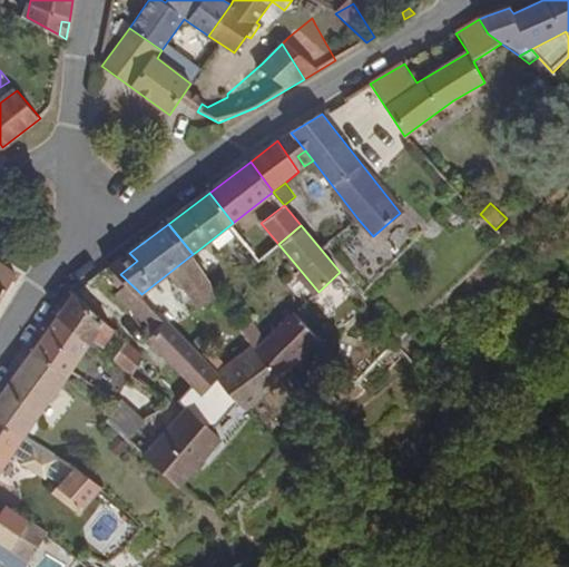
[(339,248),(332,240),(326,245),(333,253),(339,248)]
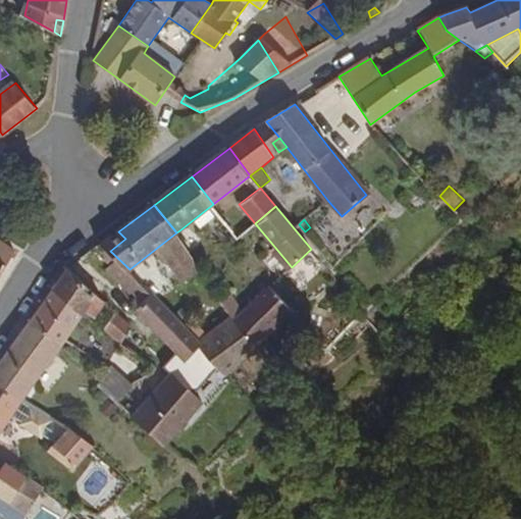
[(110,251),(125,239),(118,231),(103,244),(110,251)]
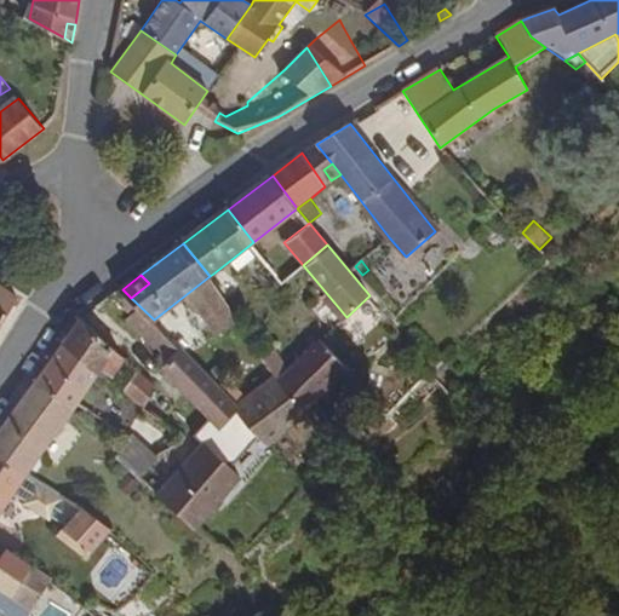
[(240,317),(218,282),(211,287),(213,294),(200,305),(219,333),(240,317)]
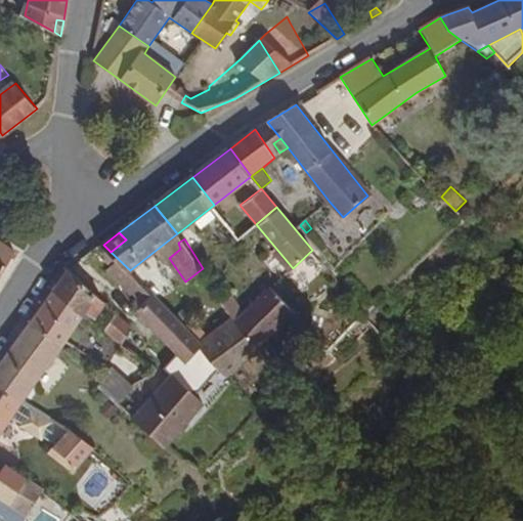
[(0,280),(17,252),(0,240),(0,280)]
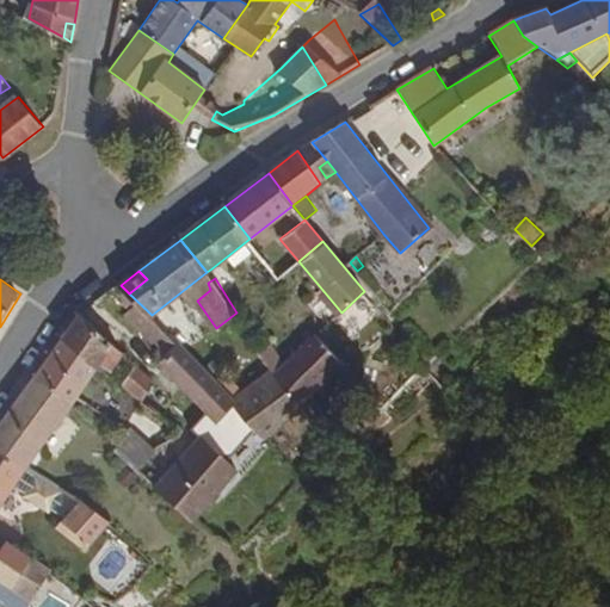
[(123,352),(84,314),(81,316),(65,339),(98,369),(104,363),(111,367),(123,352)]
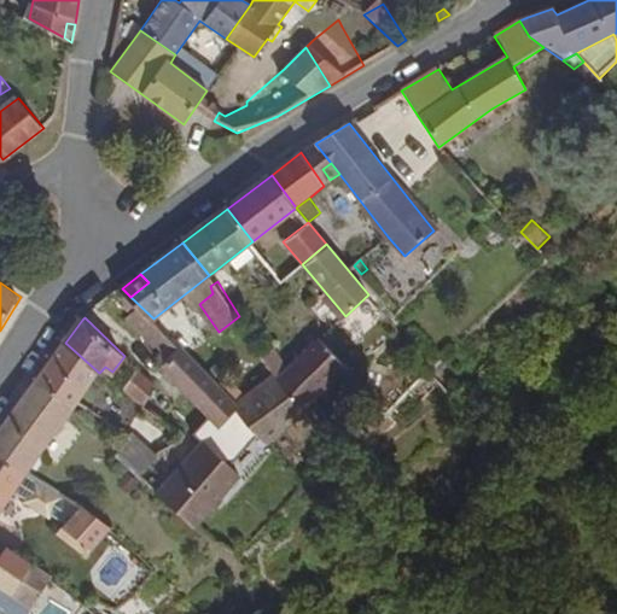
[(219,384),(175,339),(156,358),(220,426),(238,409),(239,403),(219,384)]
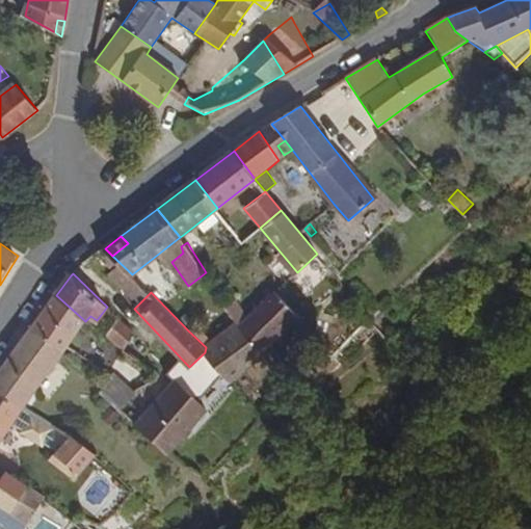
[(268,341),(295,315),(275,292),(239,325),(256,353),(268,341)]
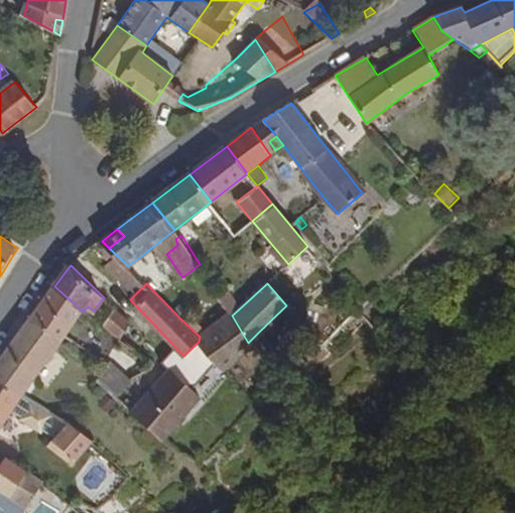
[(83,311),(54,286),(33,316),(60,343),(66,336),(83,311)]
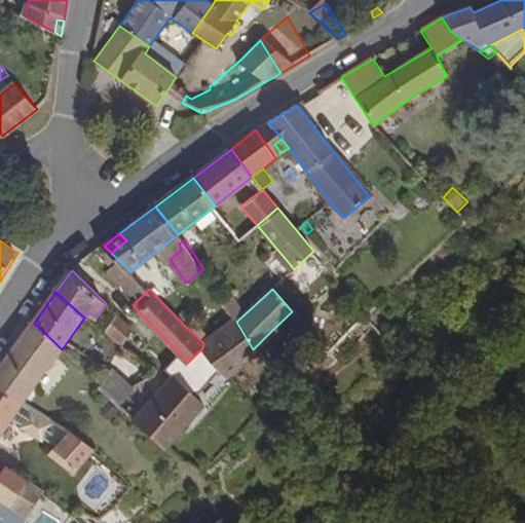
[(126,339),(132,328),(115,312),(103,330),(123,344),(126,339)]
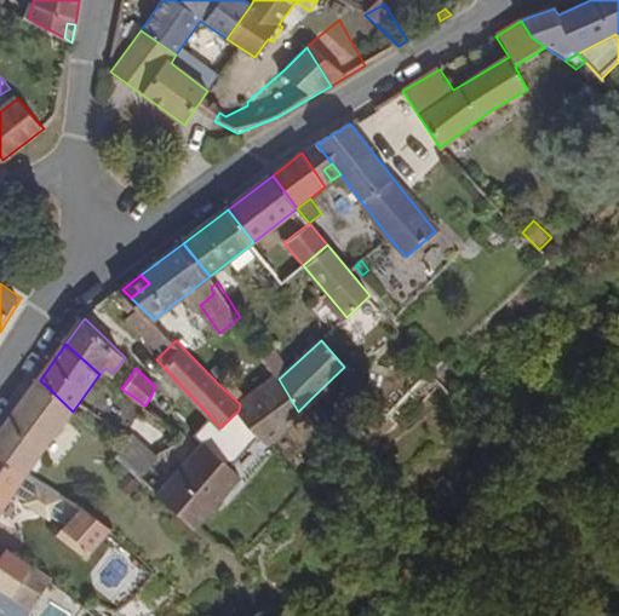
[(298,412),(279,379),(275,374),(240,404),(239,410),(259,437),(265,443),(298,412)]
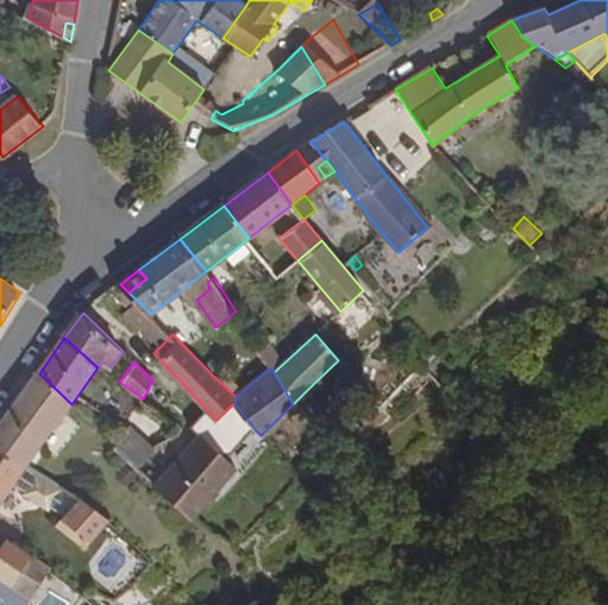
[(43,445),(71,407),(71,404),(39,373),(7,418),(43,445)]
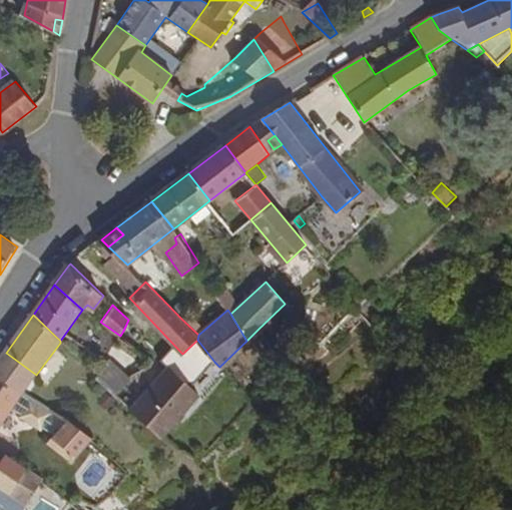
[(135,339),(123,331),(120,336),(132,345),(135,339)]
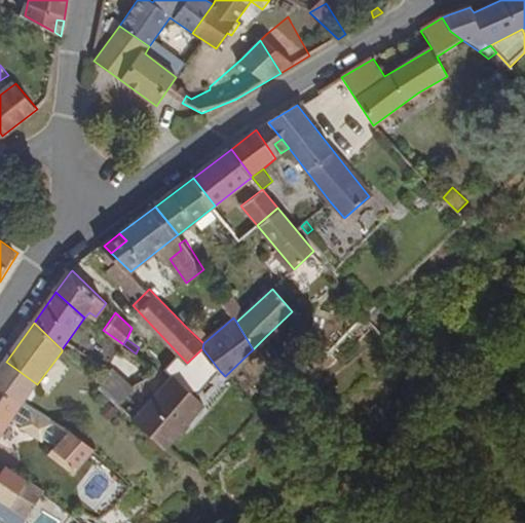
[(72,358),(78,350),(67,342),(62,349),(72,358)]
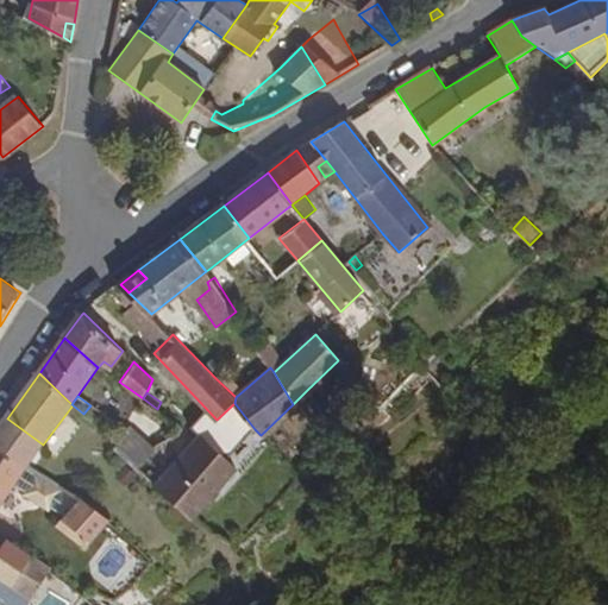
[(43,445),(7,418),(0,428),(0,443),(29,464),(43,445)]
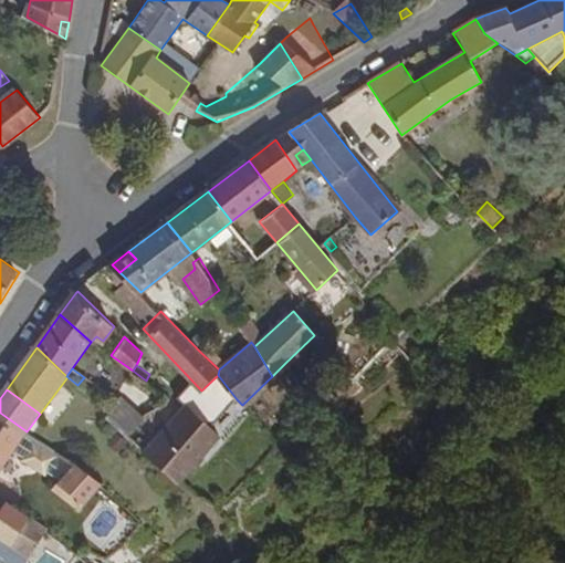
[(146,413),(121,393),(106,415),(128,437),(143,417),(146,413)]
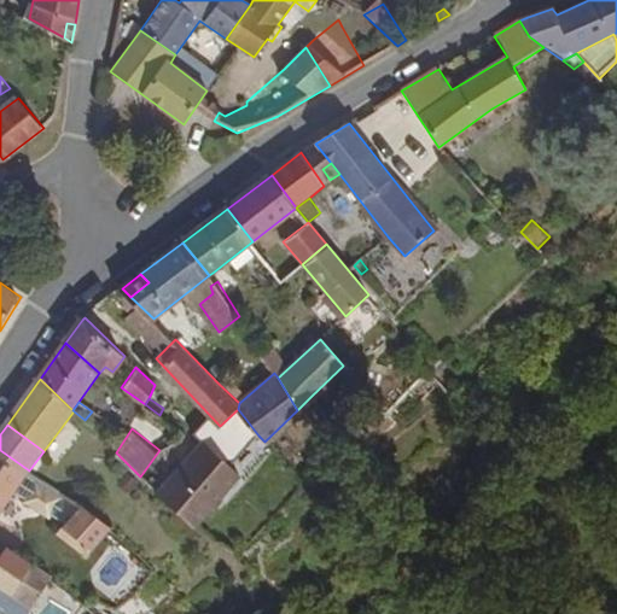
[(260,452),(266,444),(265,442),(258,436),(251,444),(260,452)]
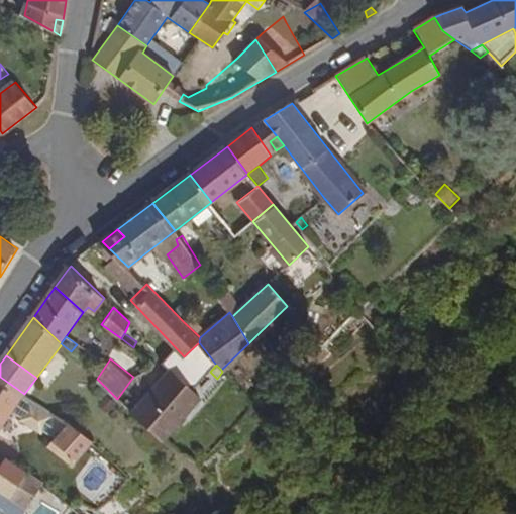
[(161,440),(202,401),(169,374),(169,372),(145,399),(140,405),(134,399),(127,408),(161,440)]
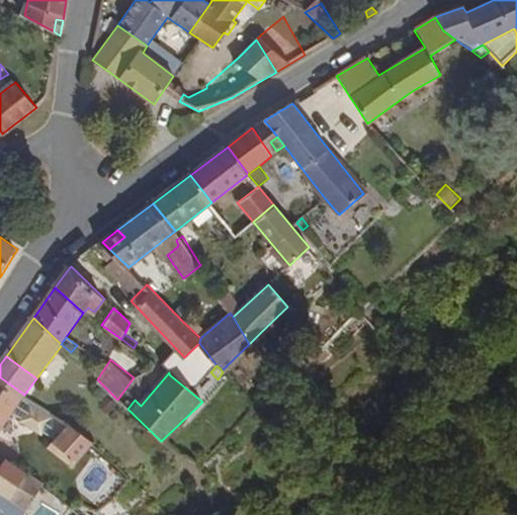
[(0,430),(18,405),(22,407),(37,416),(44,408),(24,395),(0,377),(0,430)]
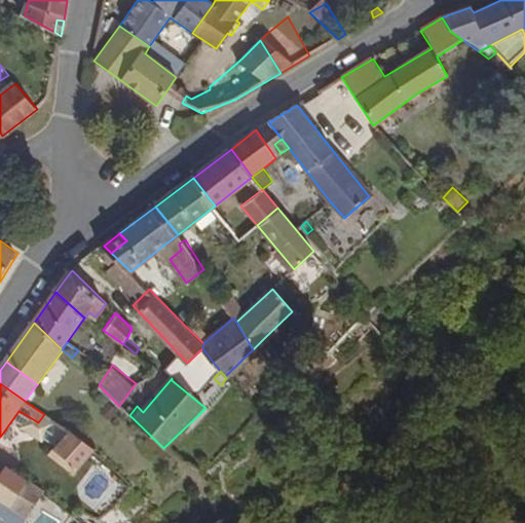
[(95,450),(124,411),(119,406),(99,385),(65,427),(69,431),(95,450)]
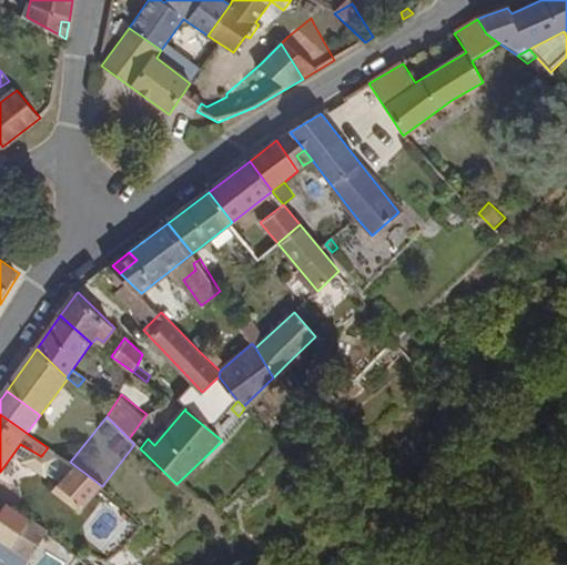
[(160,439),(143,419),(129,439),(134,444),(140,449),(148,439),(154,445),(160,439)]
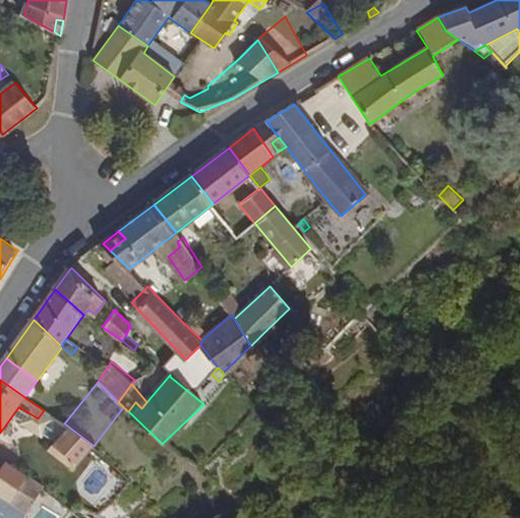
[(30,432),(36,421),(30,417),(23,426),(30,432)]
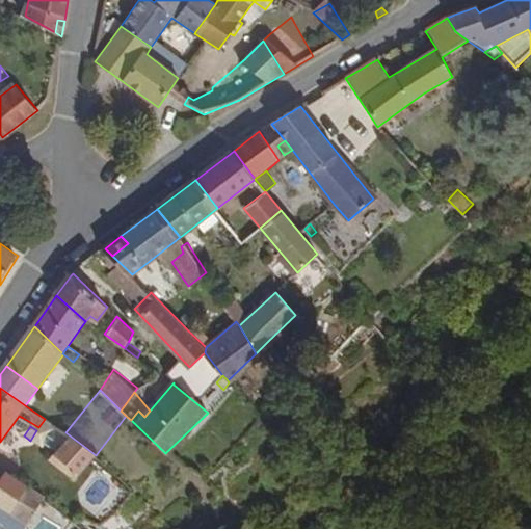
[(68,488),(96,455),(70,435),(42,467),(57,479),(68,488)]
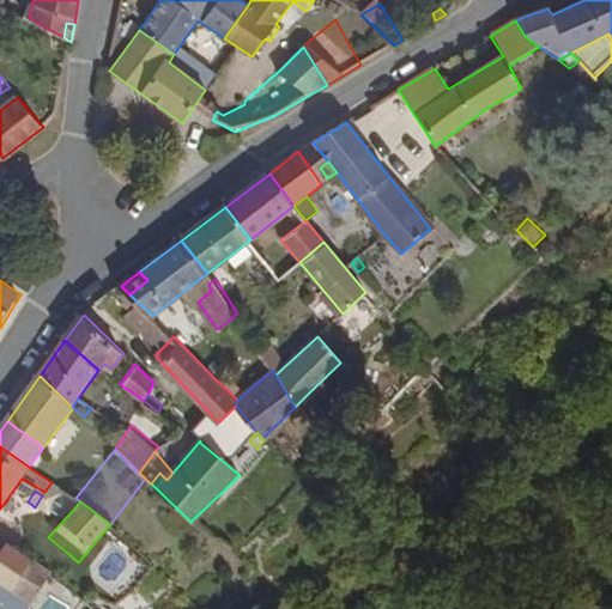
[(0,582),(13,590),(34,558),(8,543),(0,555),(0,582)]
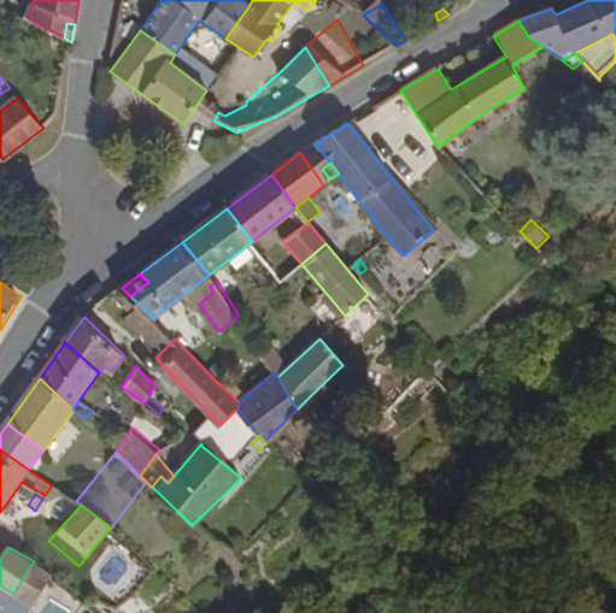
[(34,606),(54,575),(34,561),(13,594),(34,606)]
